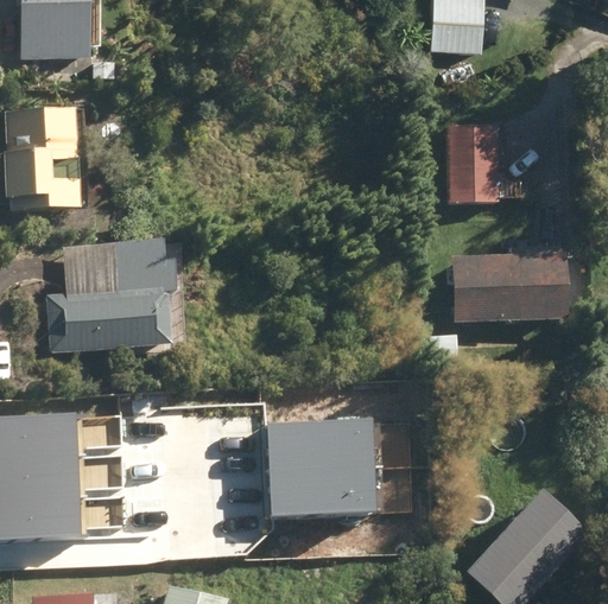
[(13,75),(35,75),(35,58),(90,58),(90,46),(102,46),(101,0),(20,0),(20,58),(13,58),(13,75)]
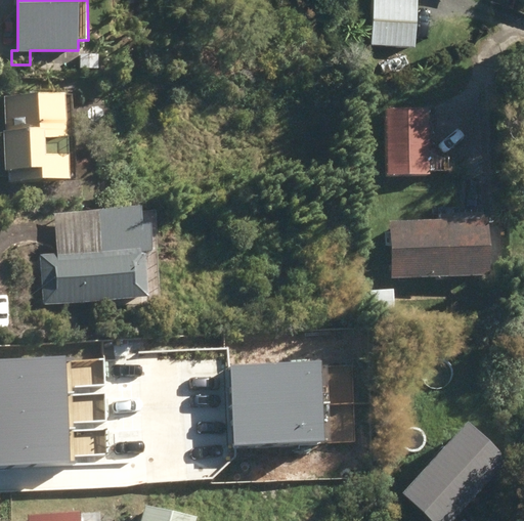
[(373,0),(370,44),(416,47),(418,0),(373,0)]
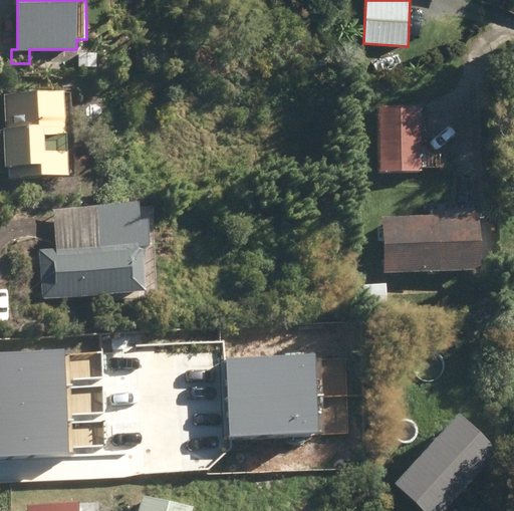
[(78,65),(97,66),(97,50),(78,51),(78,65)]
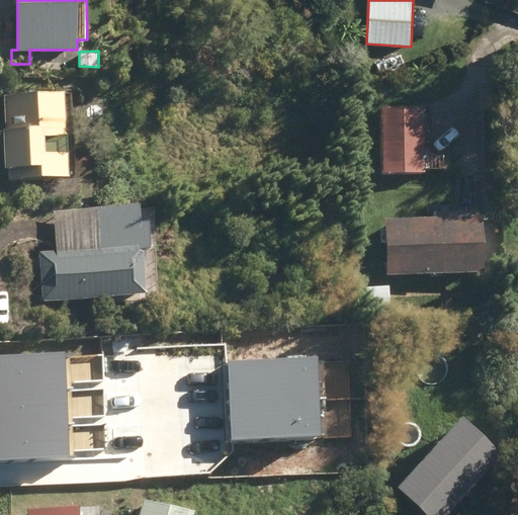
[(421,87),(421,104),(432,103),(432,87),(421,87)]
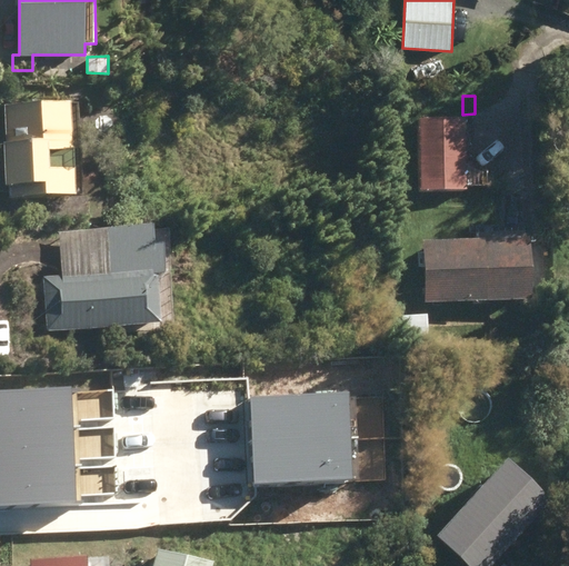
[(16,191),(16,197),(83,194),(79,100),(6,102),(6,113),(0,112),(0,120),(0,127),(7,127),(7,141),(3,142),(5,185),(8,185),(9,192),(16,191)]
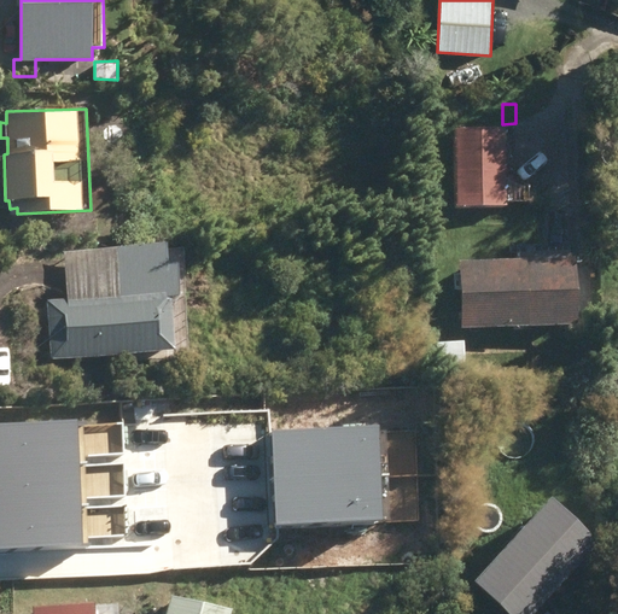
[(455,127),(456,206),(508,205),(507,126),(455,127)]
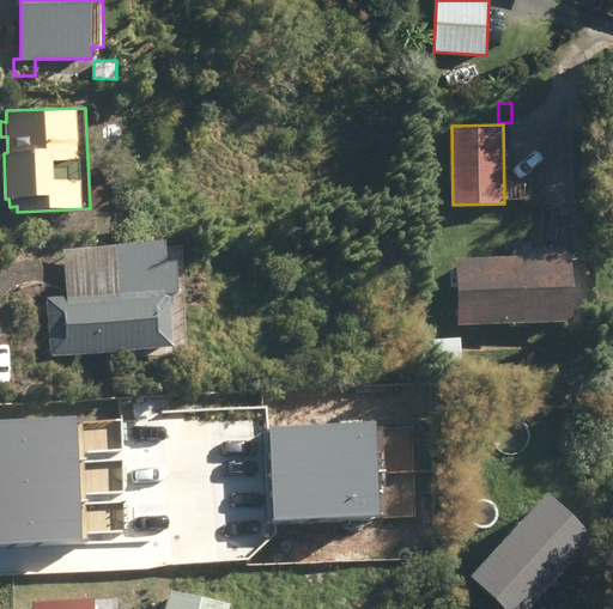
[(455,257),(456,324),(594,323),(593,193),(539,194),(539,231),(511,231),(511,256),(455,257)]
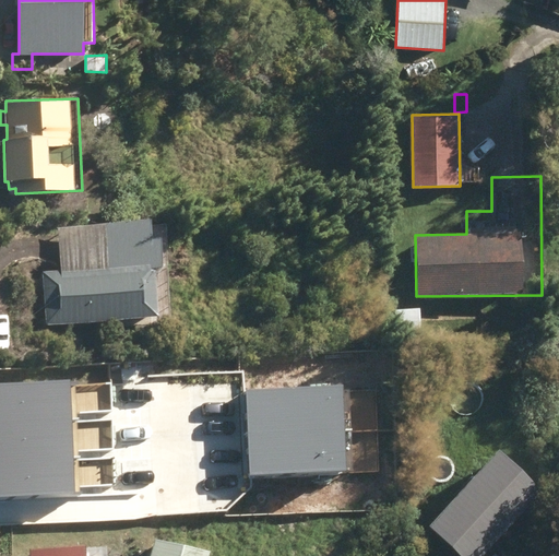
[(49,324),(50,330),(60,330),(59,322),(157,316),(154,268),(162,268),(161,237),(152,238),(151,221),(58,226),(61,271),(42,272),(45,324),(49,324)]
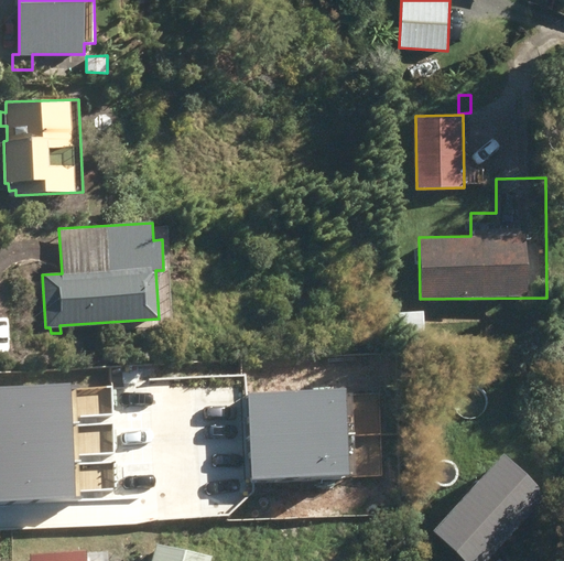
[(0,421),(74,419),(73,379),(0,383),(0,421)]
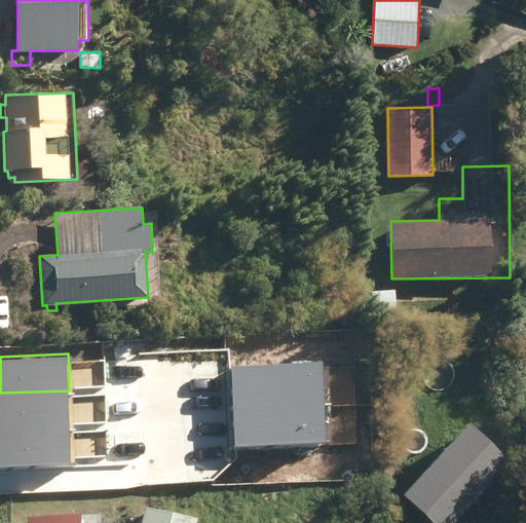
[(323,361),(233,365),(235,405),(325,401),(323,361)]
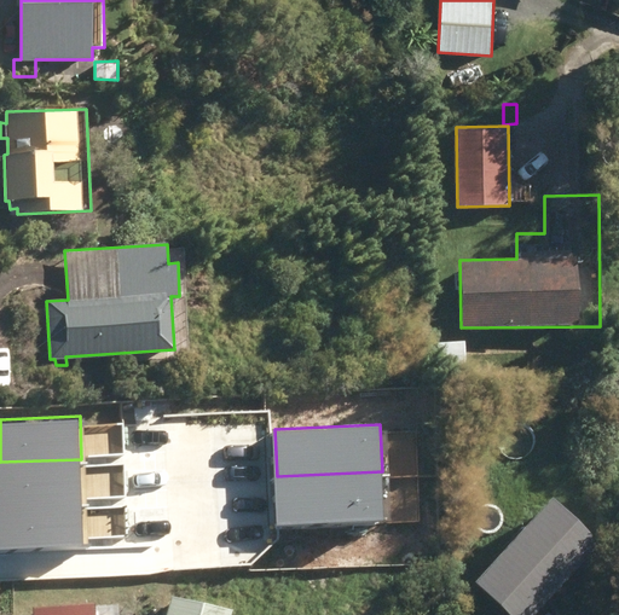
[(0,462),(0,506),(82,504),(81,459),(0,462)]
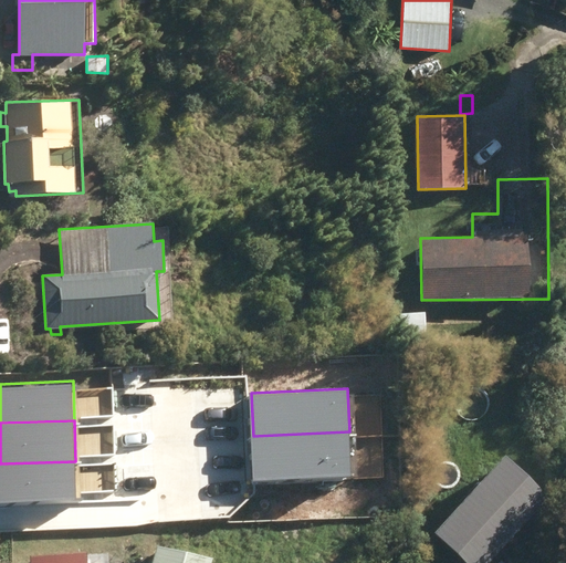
[(352,472),(349,431),(253,436),(254,477),(352,472)]
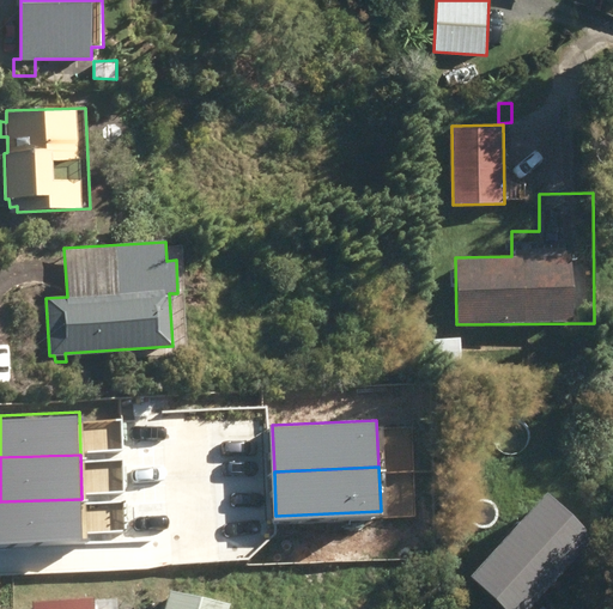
[(469,576),(504,608),(527,608),(594,539),(547,493),(469,576)]
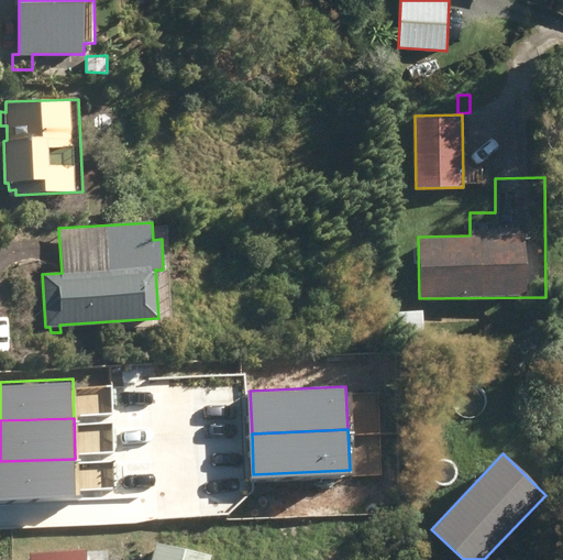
[(0,496),(77,494),(75,459),(0,461),(0,496)]
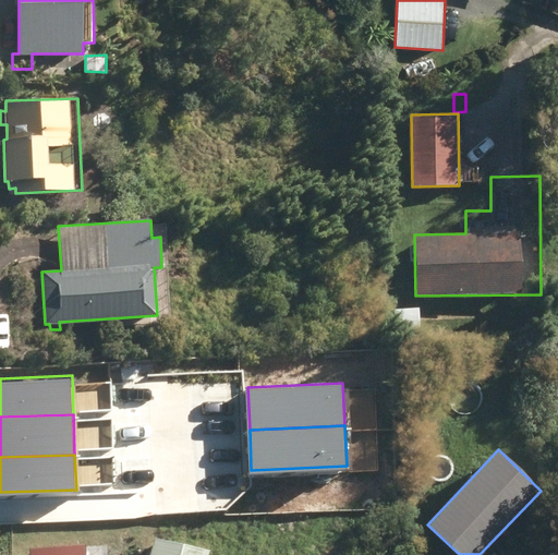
[(148,554),(208,554),(210,550),(154,534),(148,554)]
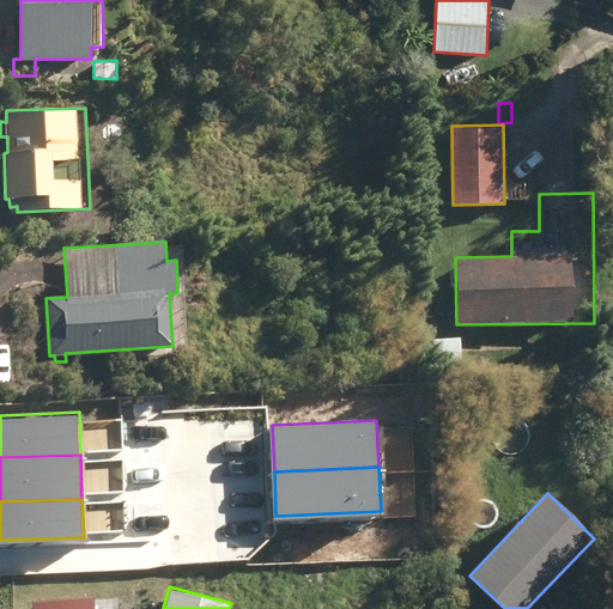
[(31,598),(31,608),(119,608),(119,598),(95,600),(93,595),(31,598)]
